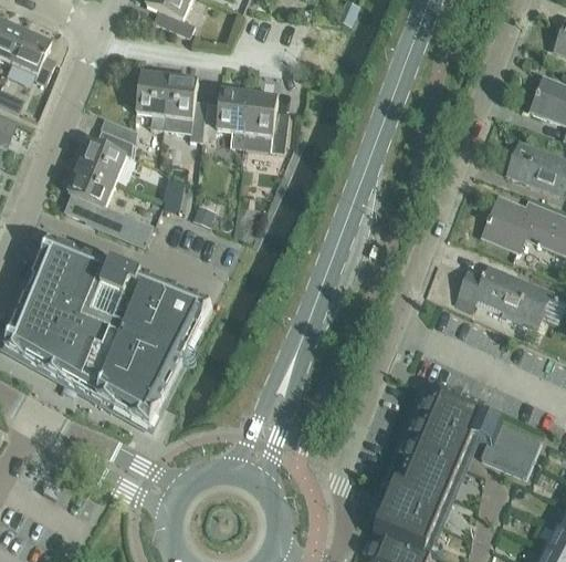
[(184,20),(191,0),(148,0),(146,4),(158,10),(153,21),(190,38),(196,24),(184,20)]
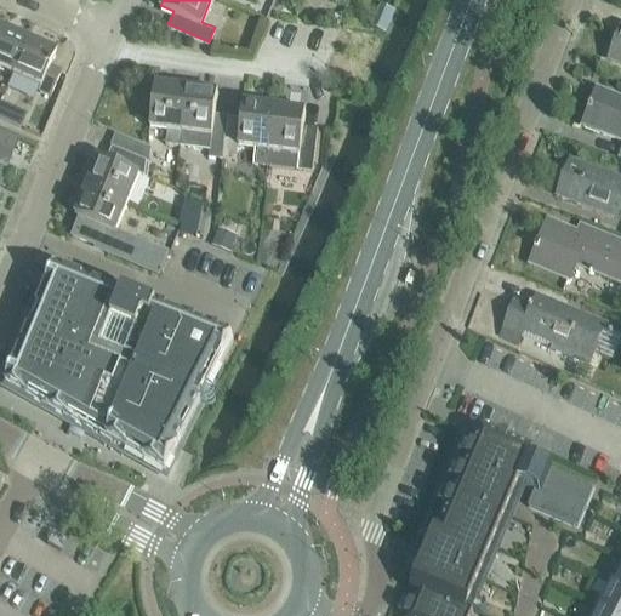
[(386,29),(394,7),(380,1),(371,23),(386,29)]
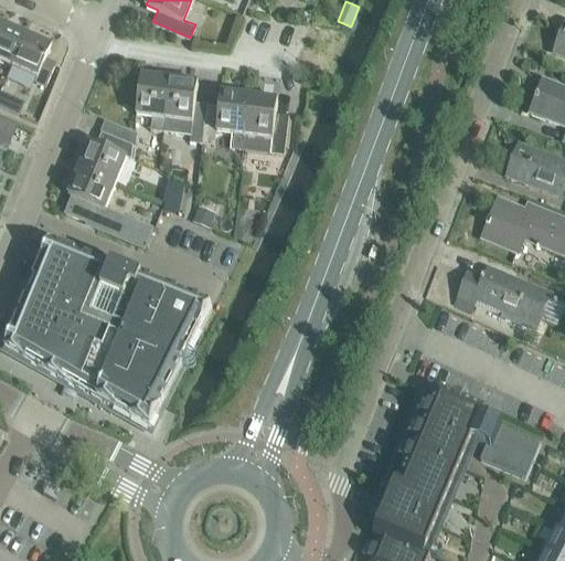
[(306,10),(291,8),(290,16),(305,18),(306,10)]
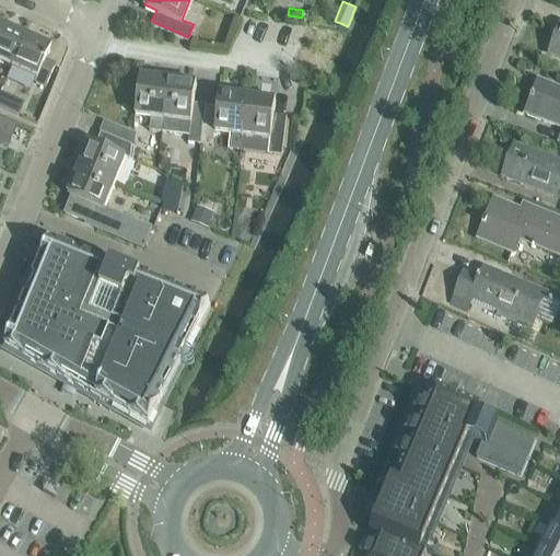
[(0,58),(10,64),(24,33),(0,21),(0,58)]
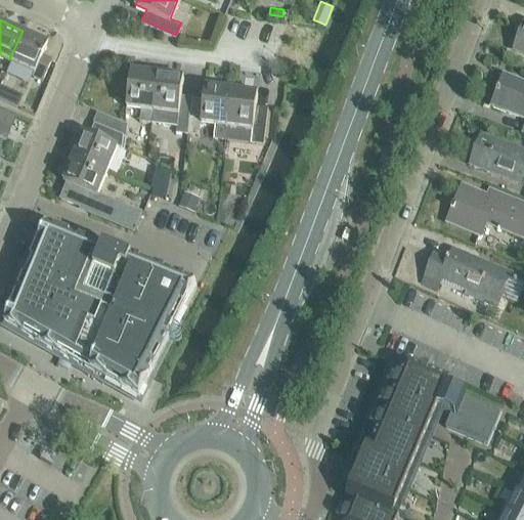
[(523,22),(515,47),(523,50),(523,22)]
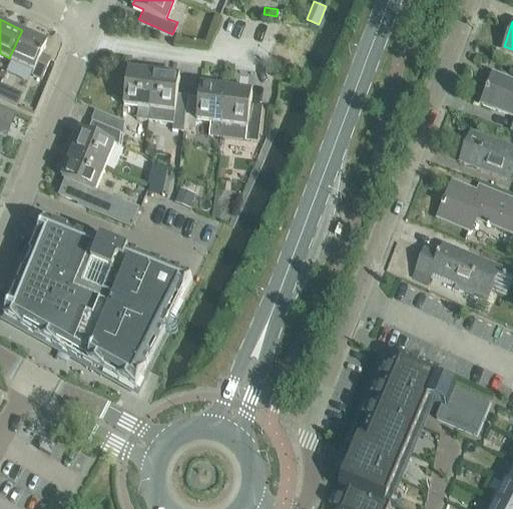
[(45,40),(22,30),(9,58),(32,68),(30,71),(41,76),(50,56),(40,51),(45,40)]
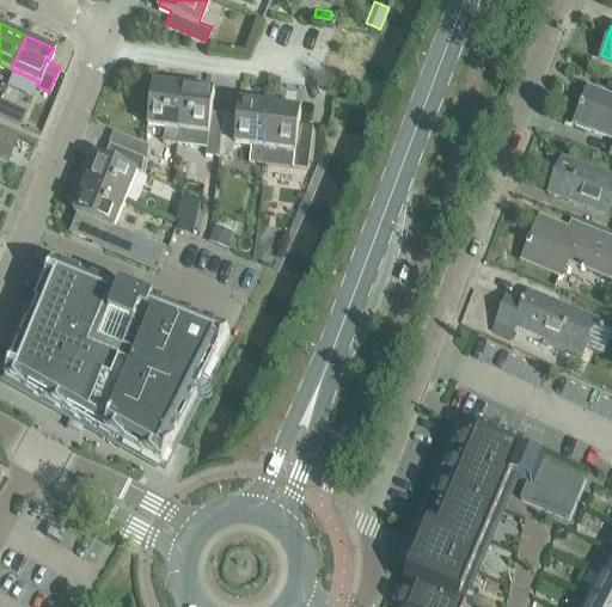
[(166,126),(164,139),(176,140),(183,83),(153,79),(148,123),(166,126)]
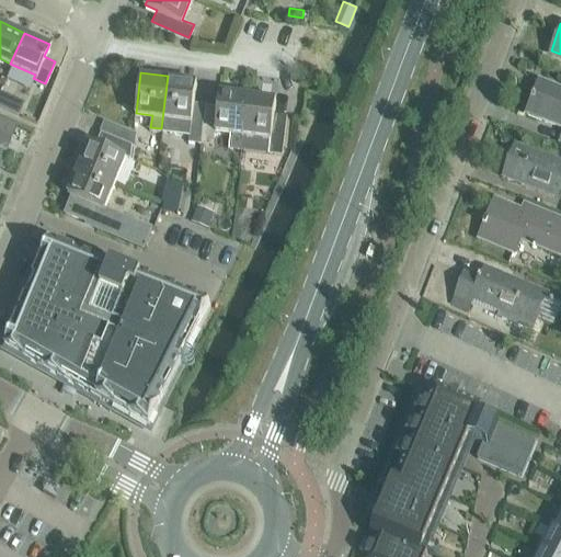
[(161,128),(190,132),(189,139),(201,141),(206,101),(194,100),(196,79),(168,76),(161,128)]
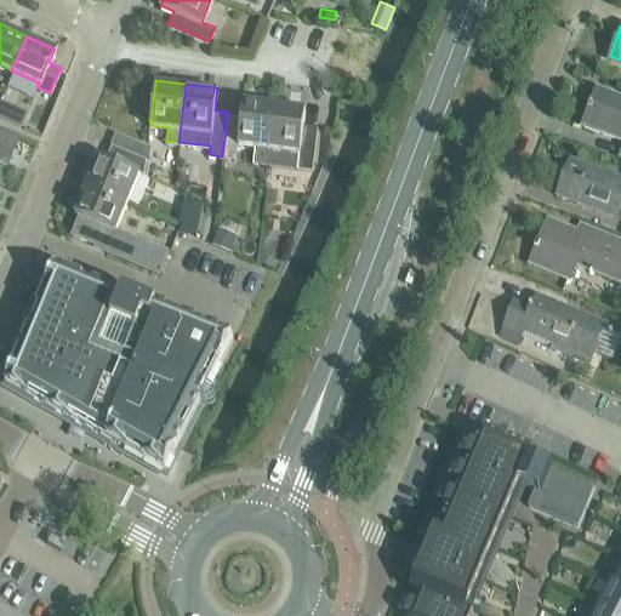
[(591,100),(588,106),(591,107),(585,124),(605,131),(620,137),(620,154),(620,157),(620,96),(598,87),(593,101),(591,100)]
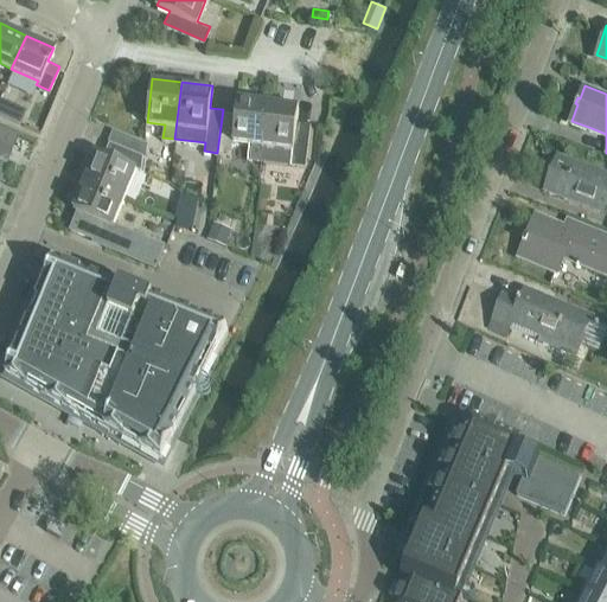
[(0,111),(19,121),(26,107),(0,94),(0,111)]
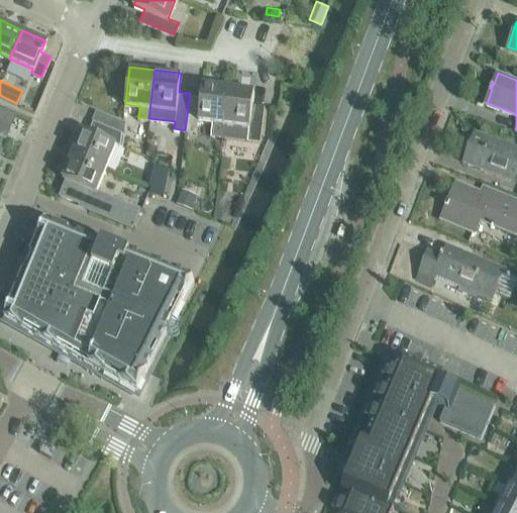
[(201,94),(190,93),(185,130),(196,131),(198,119),(223,122),(228,86),(202,83),(201,94)]
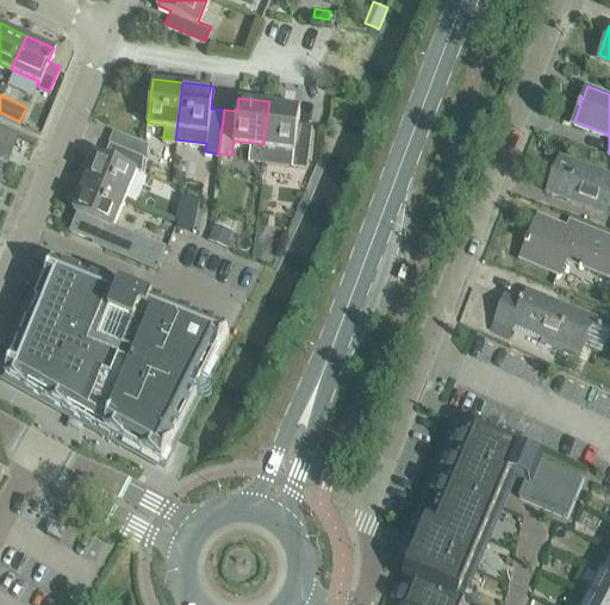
[(300,105),(269,101),(263,144),(294,148),(292,163),(306,166),(312,123),(298,120),(300,105)]
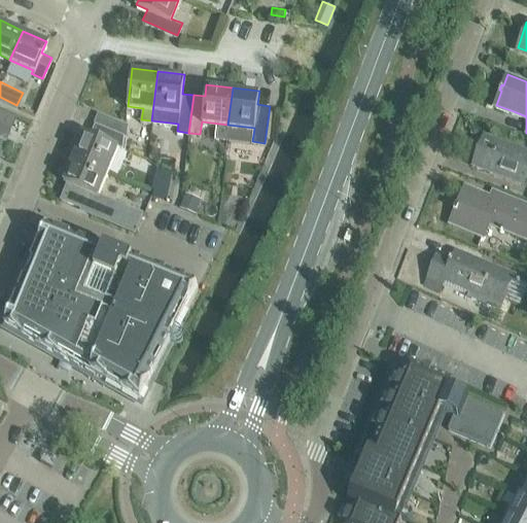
[(0,137),(4,139),(10,127),(16,113),(0,105),(0,137)]
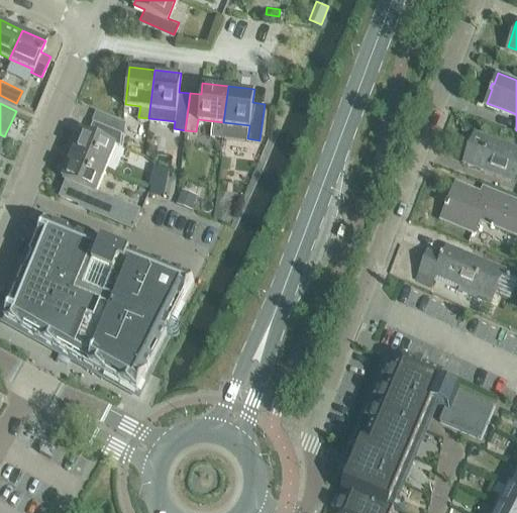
[(92,118),(122,131),(124,120),(96,108),(92,118)]
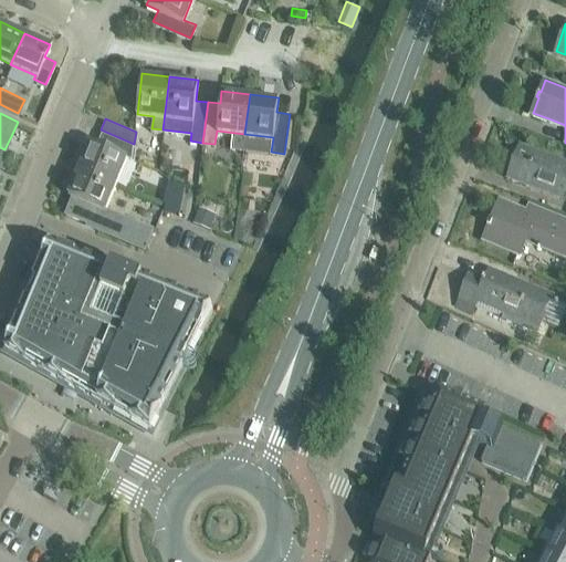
[(80,167),(117,183),(128,156),(133,157),(134,144),(101,129),(95,142),(91,139),(80,167)]
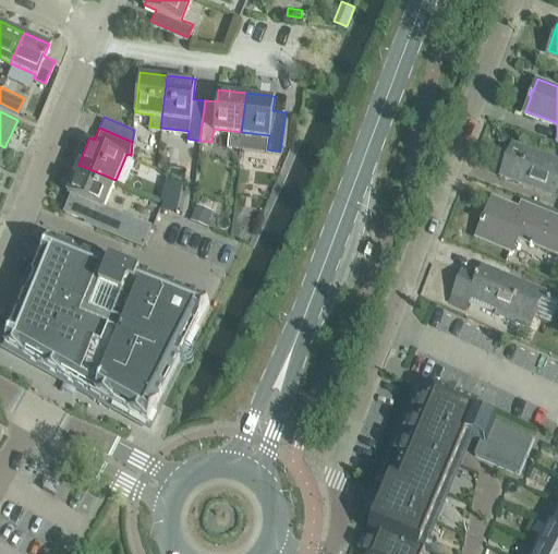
[(557,158),(513,141),(501,172),(554,193),(557,187),(557,158)]
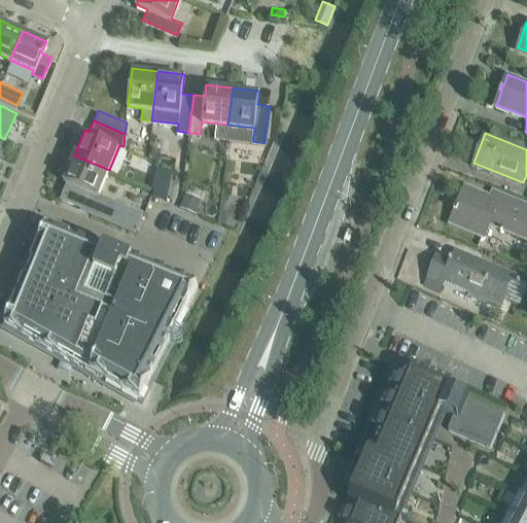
[(134,231),(142,212),(131,207),(99,195),(109,170),(74,155),(64,180),(67,181),(60,198),(80,206),(80,207),(134,231)]
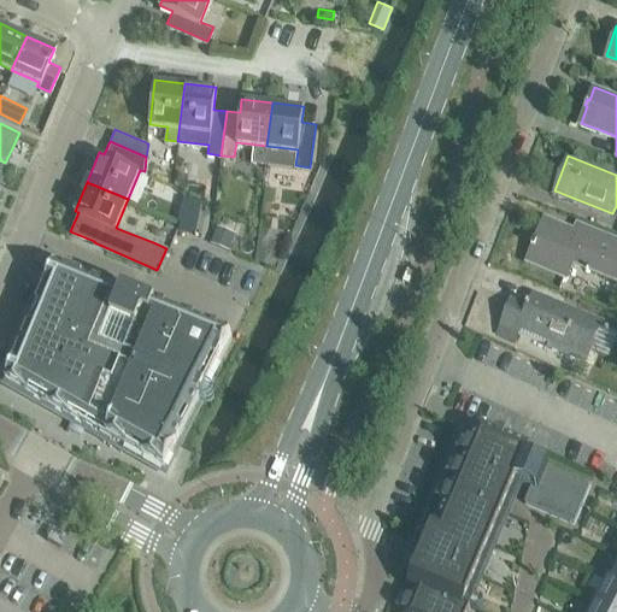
[(183,196),(180,219),(182,219),(180,228),(195,231),(203,200),(183,196)]
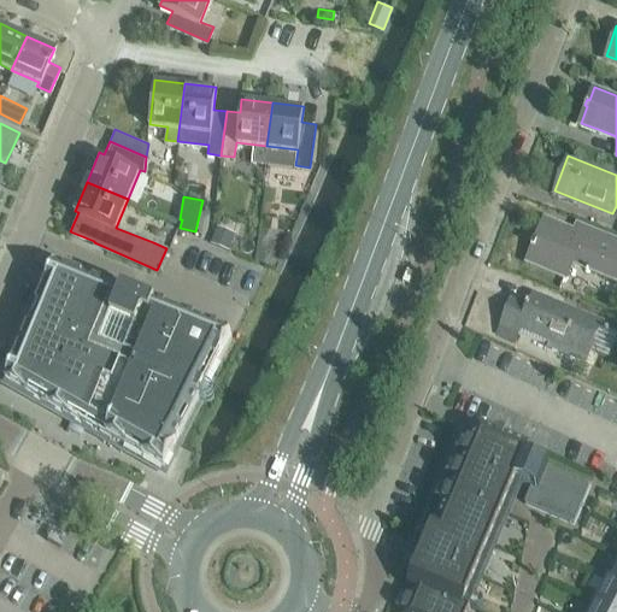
[(573,260),(591,266),(616,277),(616,236),(604,233),(579,222),(573,234),(542,222),(527,259),(566,275),(573,260)]
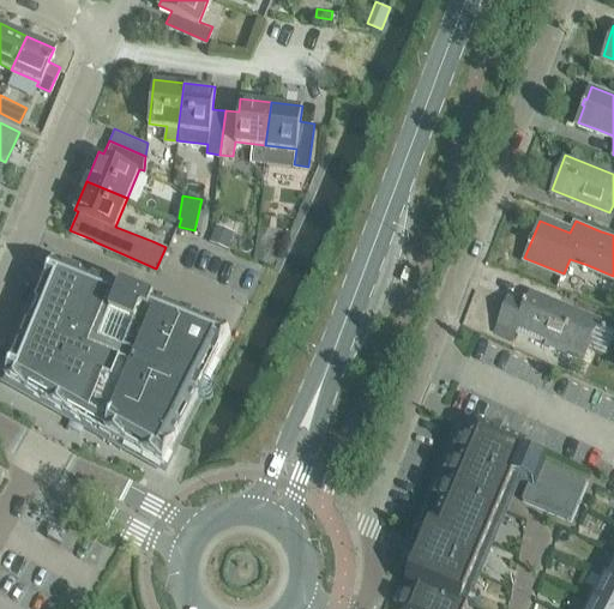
[(216,224),(210,239),(226,245),(232,230),(216,224)]
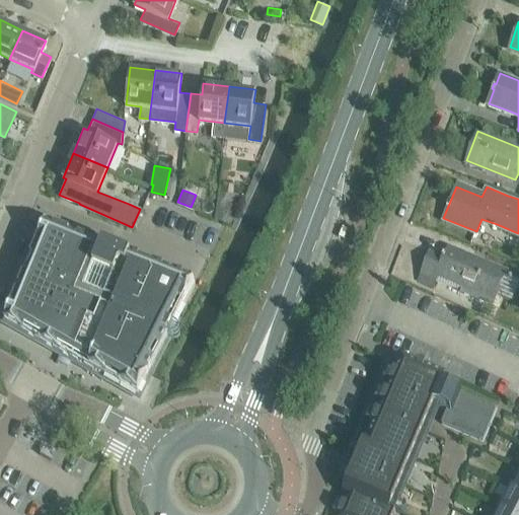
[(237,198),(220,196),(218,211),(234,214),(237,198)]
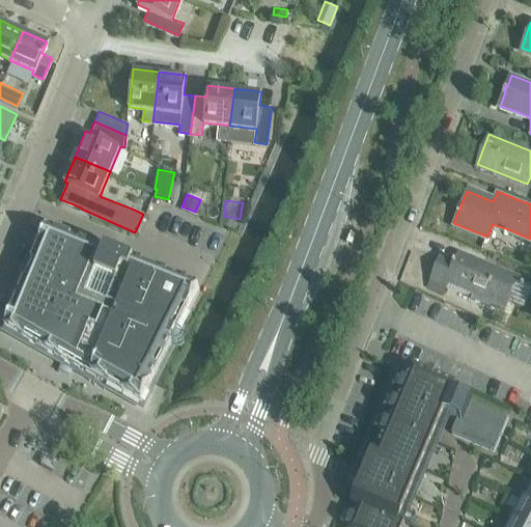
[(141,405),(154,380),(199,287),(143,265),(145,259),(95,241),(94,244),(47,225),(4,327),(64,360),(107,384),(106,385),(107,386),(108,385),(140,403),(140,404),(141,405)]
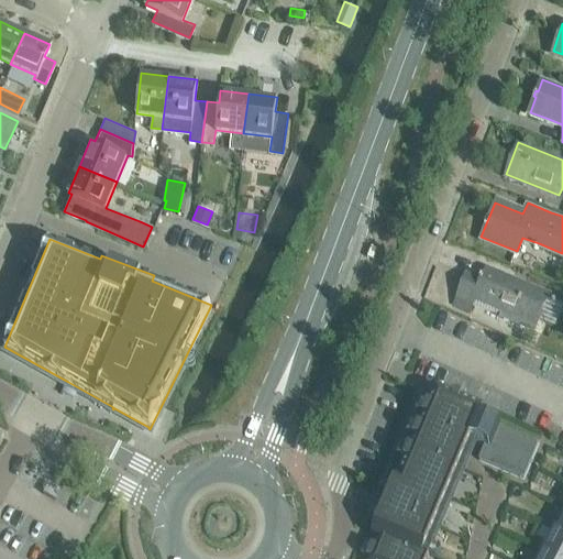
[(457,296),(454,303),(471,309),(473,304),(475,298),(501,309),(499,315),(536,330),(538,325),(540,319),(549,299),(551,294),(543,291),(487,266),(483,277),(467,271),(457,296)]
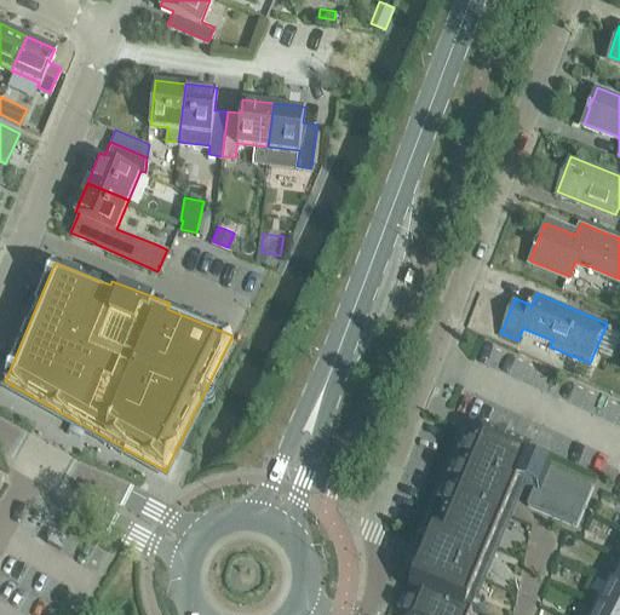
[(533,487),(526,503),(577,524),(593,483),(528,457),(533,446),(480,423),(409,586),(413,588),(402,614),(469,614),(472,609),(465,605),(518,480),(533,487)]
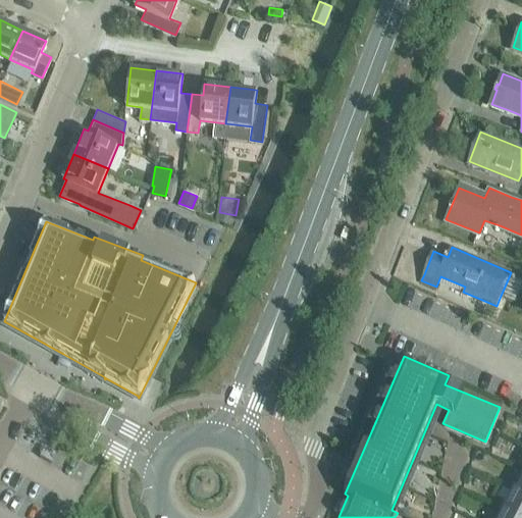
[(513,487),(513,488),(521,493),(521,475),(516,488),(513,487)]
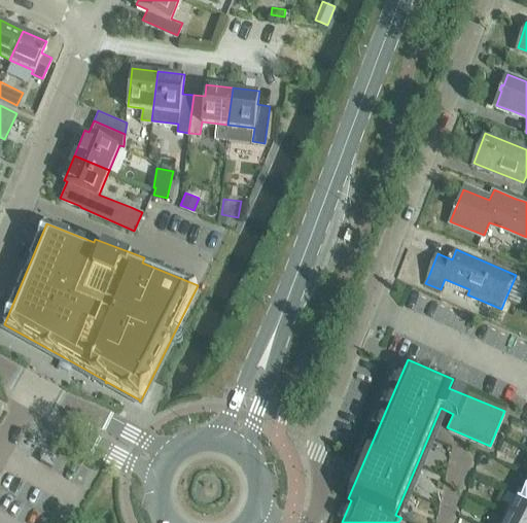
[(526,522),(526,497),(518,493),(507,513),(526,522)]
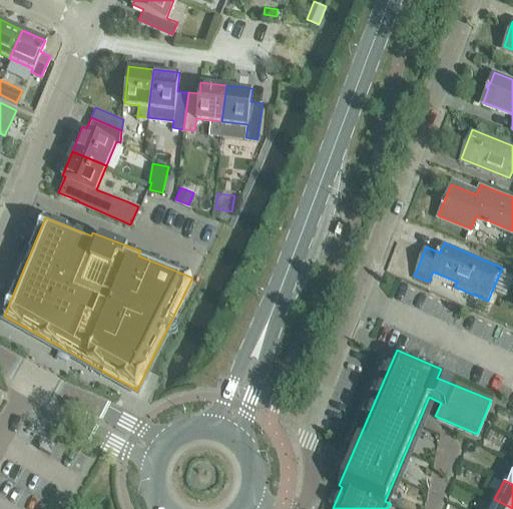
[(512,508),(494,499),(488,508),(512,508)]
